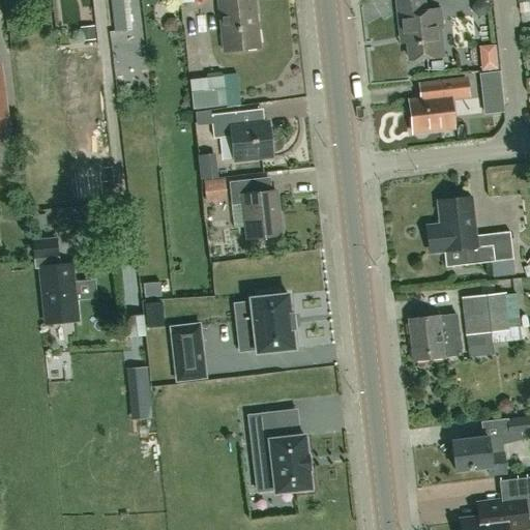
[(136,10),(124,11),(122,0),(110,0),(112,15),(113,20),(115,32),(140,28),(139,17),(137,17),(136,10)]
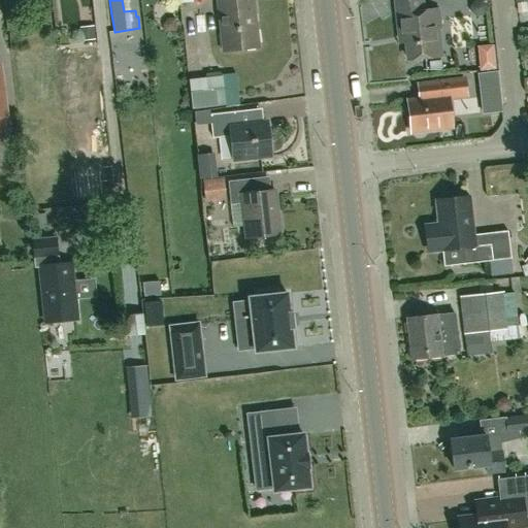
[(217,0),(223,50),(258,45),(252,0),(217,0)]
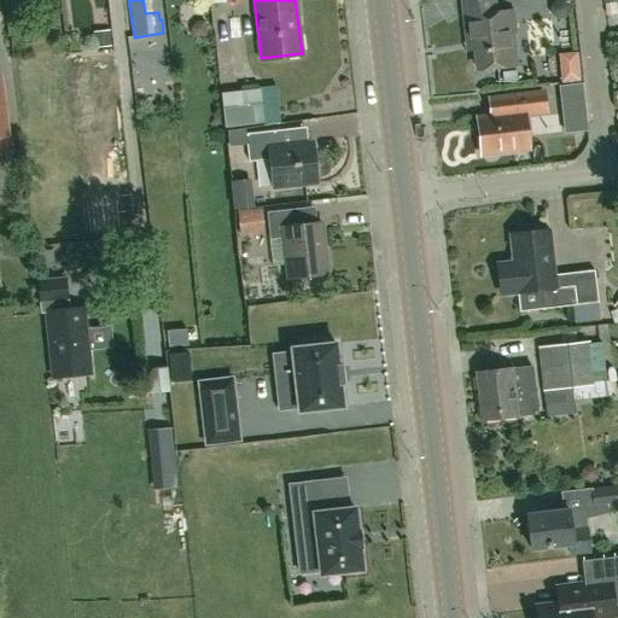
[(511,35),(514,35),(511,12),(494,13),(491,0),(461,0),(466,40),(473,40),(478,73),(514,68),(511,35)]
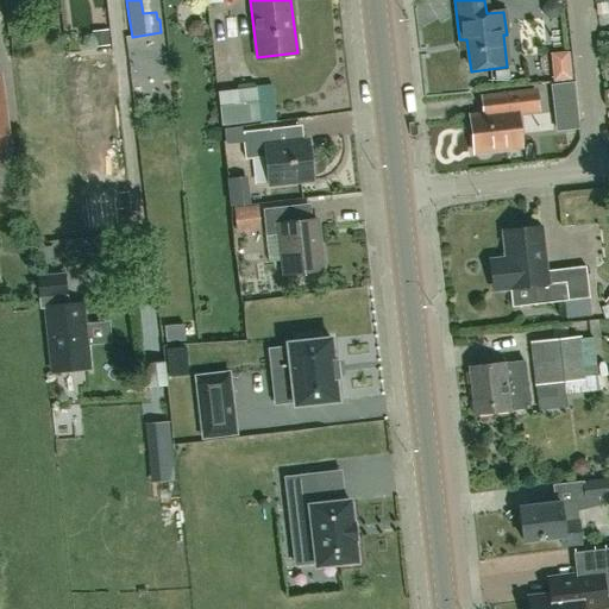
[(554,54),(548,73),(563,76),(569,58),(554,54)]
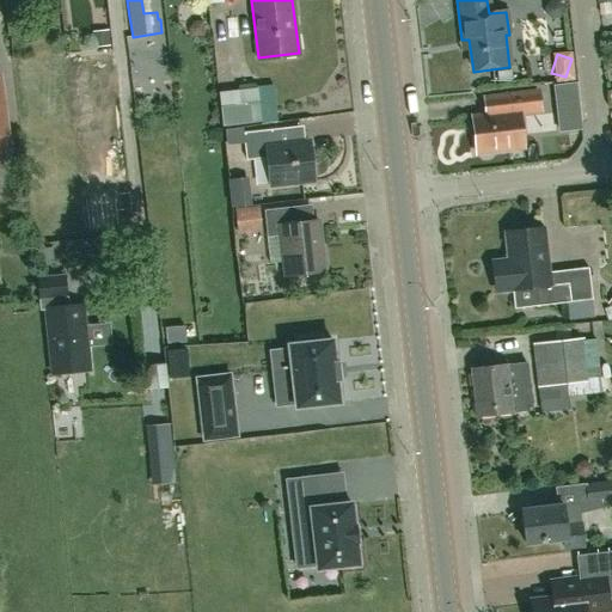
[(146,89),(164,87),(161,65),(144,66),(146,89)]
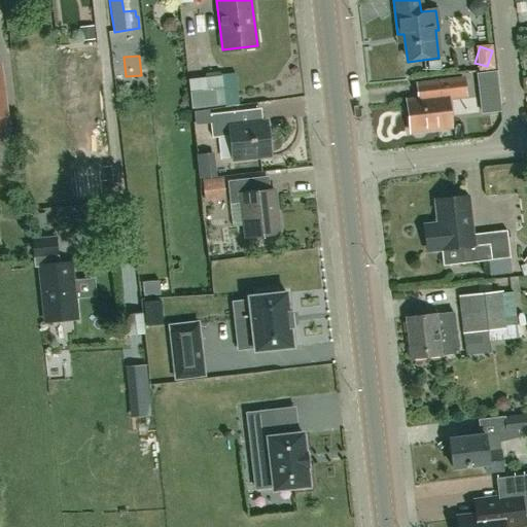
[(419,83),(441,81),(440,70),(418,72),(419,83)]
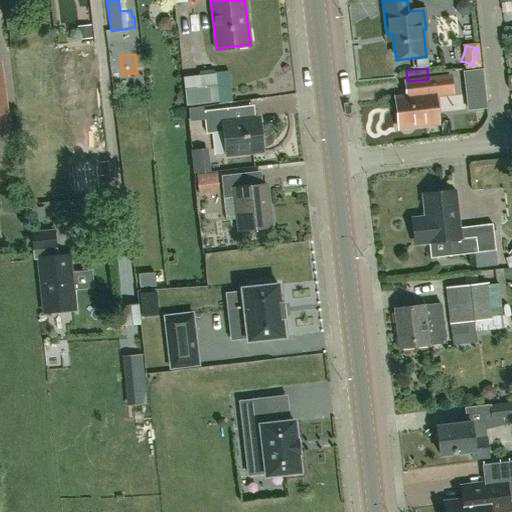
[(218,102),(215,73),(182,77),(186,106),(218,102)]
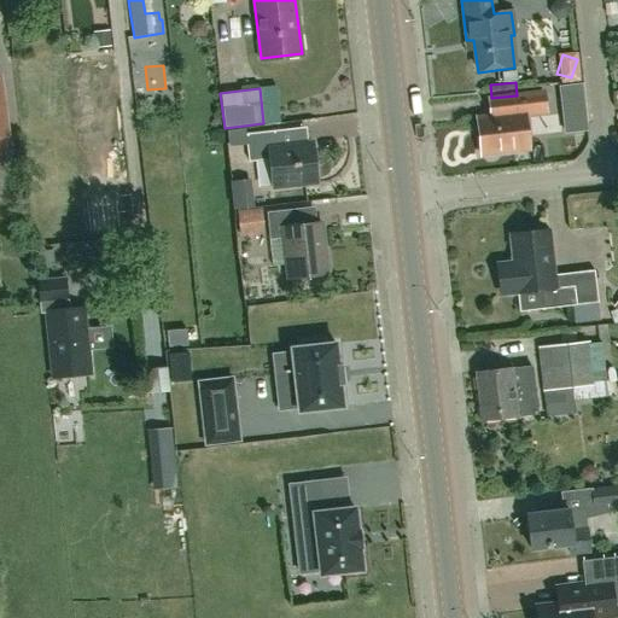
[(524,116),(546,114),(543,92),(508,97),(511,115),(476,118),(481,156),(529,150),(524,116)]
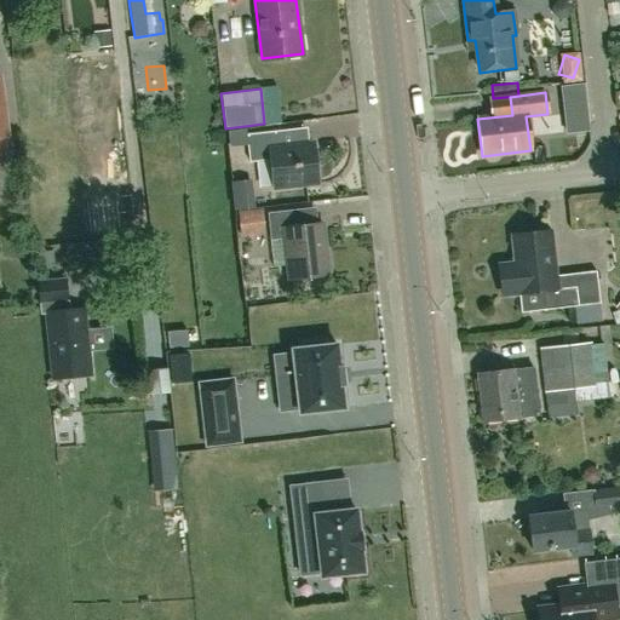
[(274,187),(317,182),(313,142),(283,145),(282,130),(246,133),(250,161),(270,159),(274,187)]
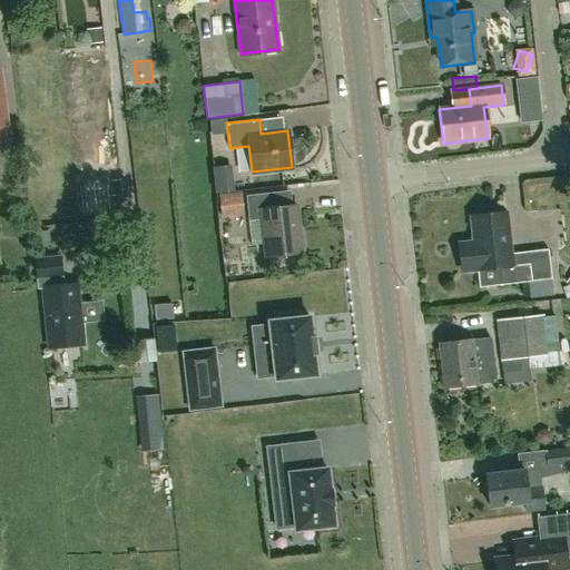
[(265,255),(302,251),(296,205),(271,207),(268,192),(245,195),(248,220),(261,219),(265,255)]
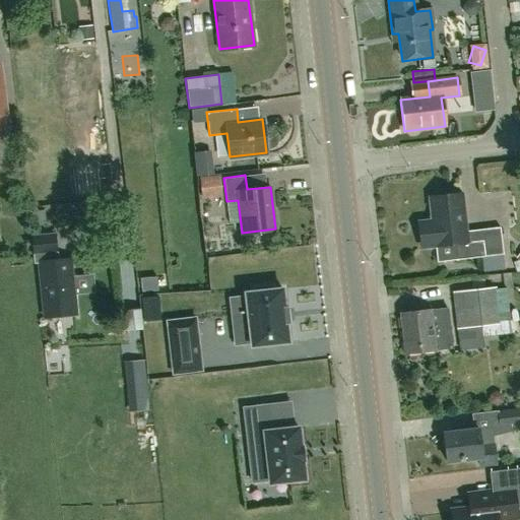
[(205,193),(221,191),(220,179),(204,181),(205,193)]
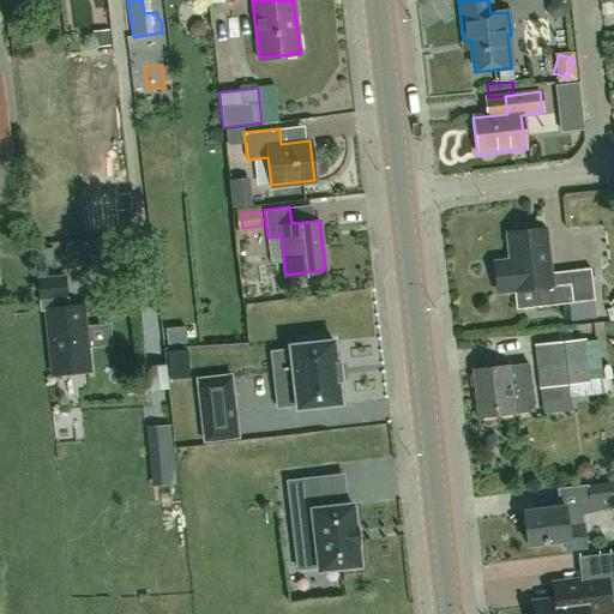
[(511,265),(505,265),(501,270),(503,287),(507,290),(513,289),(513,292),(539,289),(540,308),(594,301),(590,270),(569,272),(551,275),(546,230),(507,235),(511,265)]
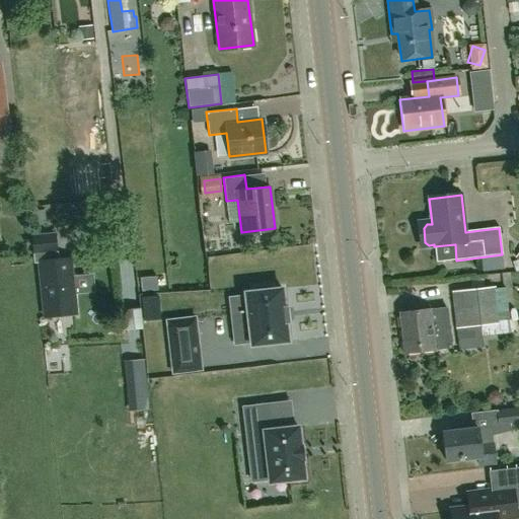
[(45,316),(75,313),(70,257),(52,260),(51,250),(55,249),(53,234),(31,236),(34,262),(39,261),(45,316)]
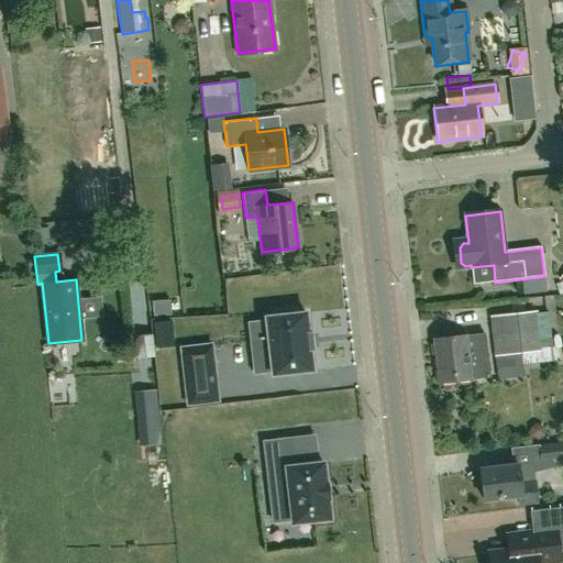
[(170,315),(169,300),(152,301),(153,316),(170,315)]
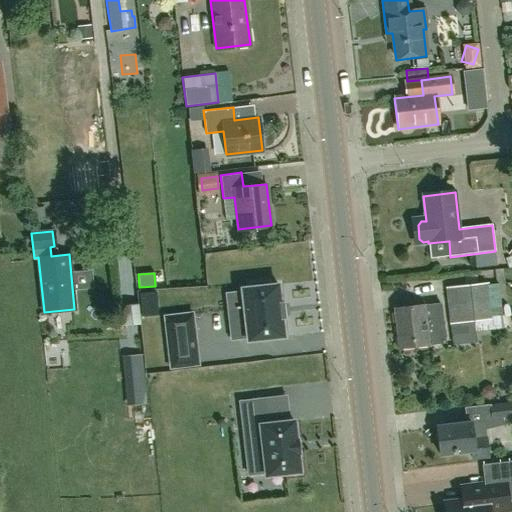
[(482,276),(483,284),(445,288),(449,323),(450,323),(452,335),(475,332),(475,331),(501,328),(500,317),(502,316),(498,283),(494,284),(493,275),(482,276)]
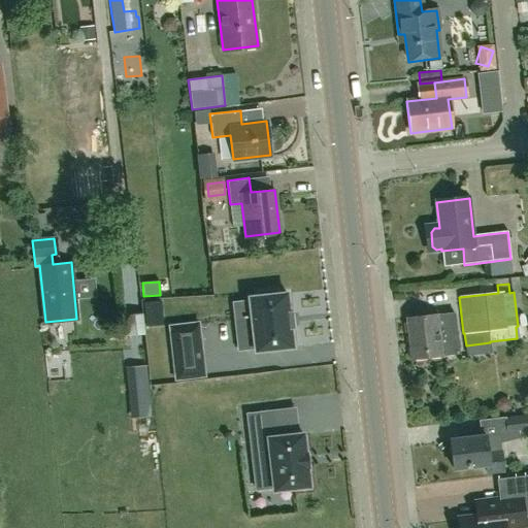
[(250,300),(250,301),(253,330),(237,332),(239,351),(255,349),(256,350),(255,350),(255,352),(257,352),(291,348),(293,348),(293,345),(292,345),(290,327),(292,327),(290,315),(289,315),(287,296),(287,294),(285,294),(285,295),(276,296),(275,291),(259,293),(260,297),(252,298),(251,298),(249,298),(250,300)]
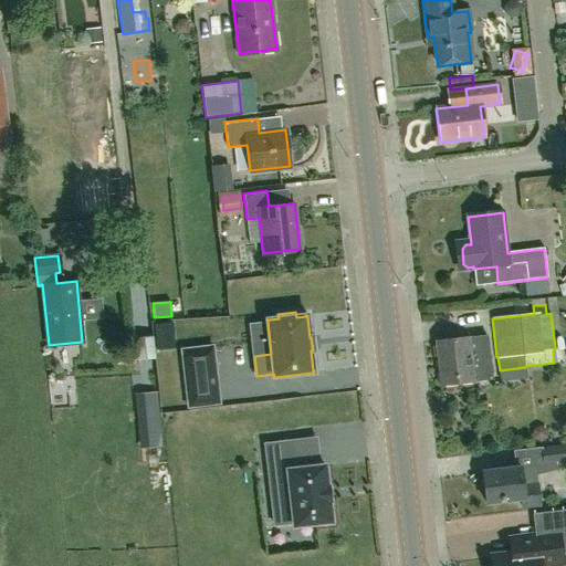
[(171,321),(154,323),(156,347),(174,346),(171,321)]
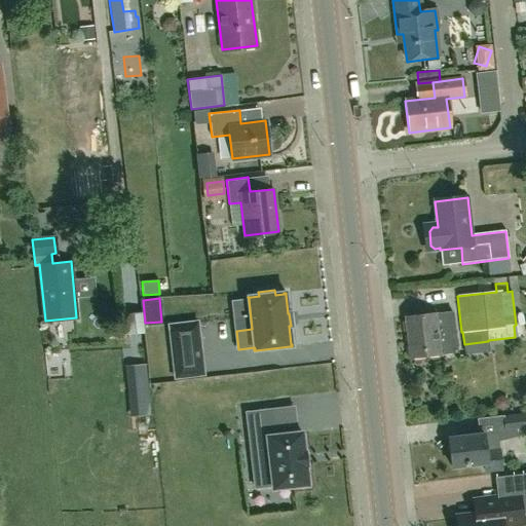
[(440,354),(457,352),(452,311),(435,313),(435,312),(405,316),(410,359),(440,355),(440,354)]
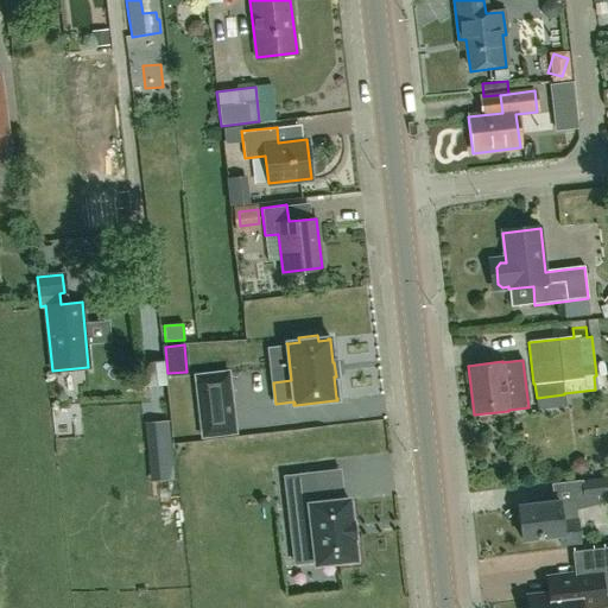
[(228,373),(195,377),(198,405),(202,437),(235,434),(232,400),(228,373)]
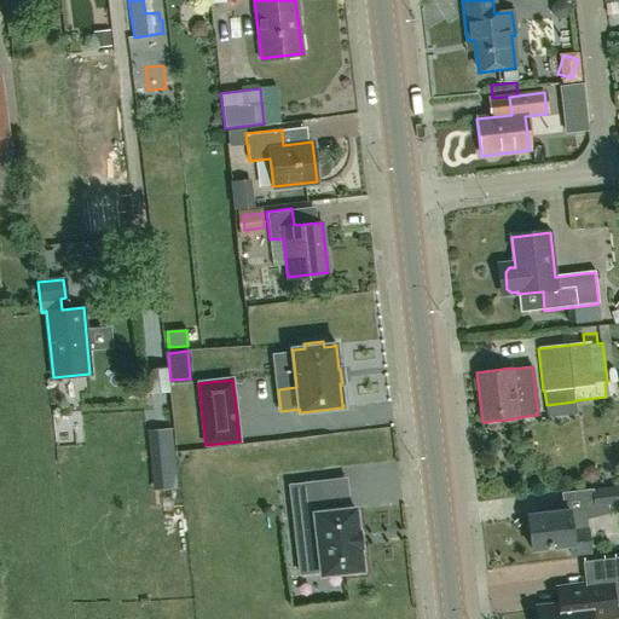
[(177,487),(173,443),(149,445),(152,490),(177,487)]
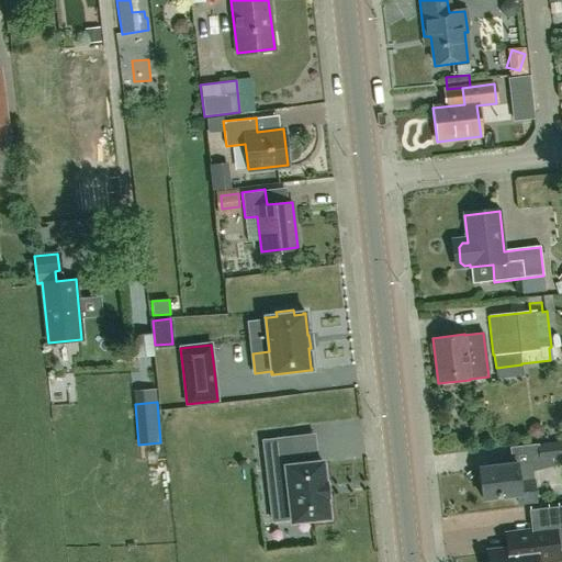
[(321,462),(321,463),(295,465),(292,438),(263,441),(268,485),(288,483),(292,519),(292,521),(291,521),(292,524),(294,524),(294,523),(327,519),(329,519),(328,517),(326,497),(327,496),(326,484),(325,484),(323,464),(323,462),(321,462)]
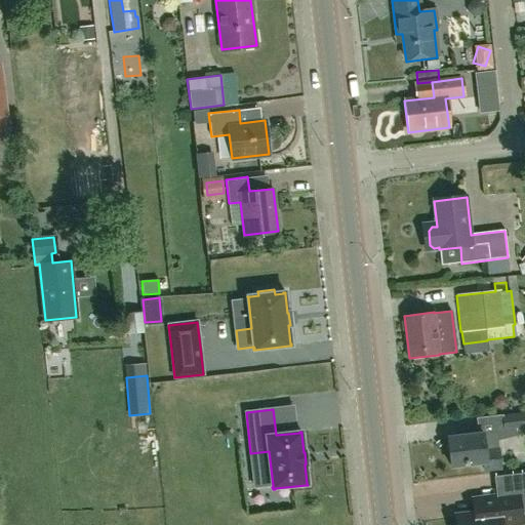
[(524,411),(501,414),(501,416),(503,432),(524,429),(524,411)]
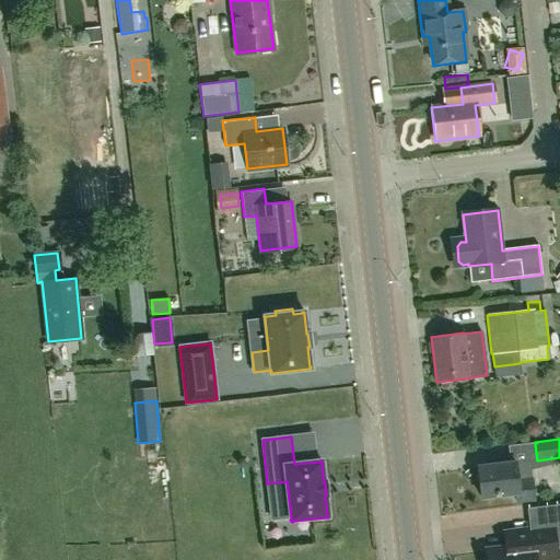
[(515,502),(534,500),(529,463),(516,465),(514,464),(477,468),(481,498),(515,494),(515,502)]
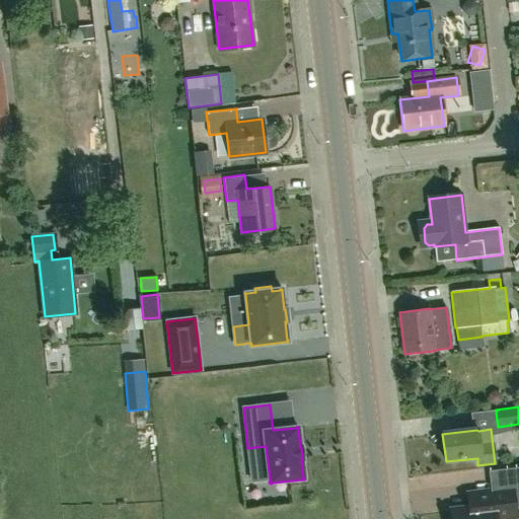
[(469,509),(452,510),(452,518),(508,518),(516,518),(514,491),(468,495),(469,509)]
